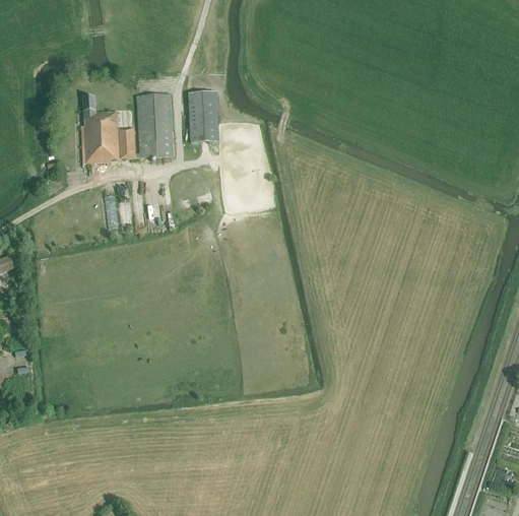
[(190,141),(217,140),(214,90),(187,91),(190,141)]
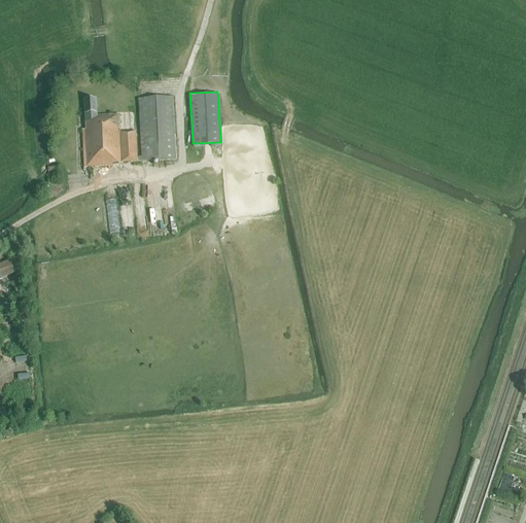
[(95,95),(83,96),(84,126),(81,126),(83,164),(111,162),(111,160),(120,160),(175,157),(172,94),(138,96),(141,153),(136,153),(135,128),(119,129),(118,111),(96,112),(95,95)]
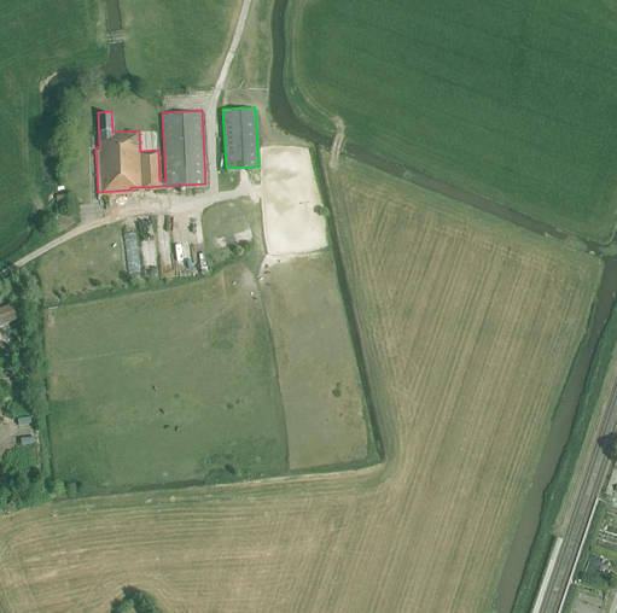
[(56,208),(74,208),(73,192),(56,193),(56,208)]
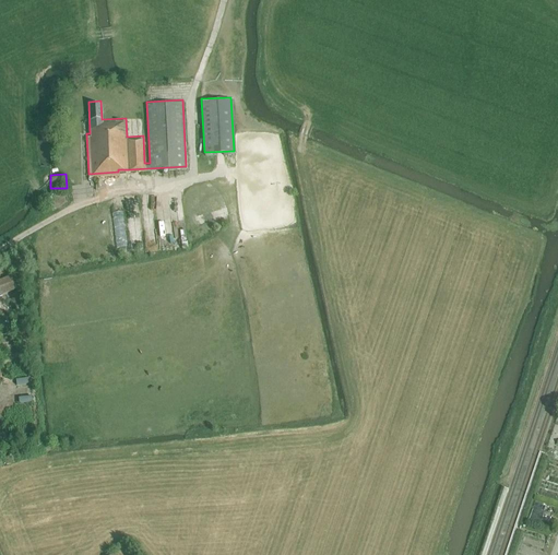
[(125,207),(113,208),(115,243),(127,241),(125,207)]
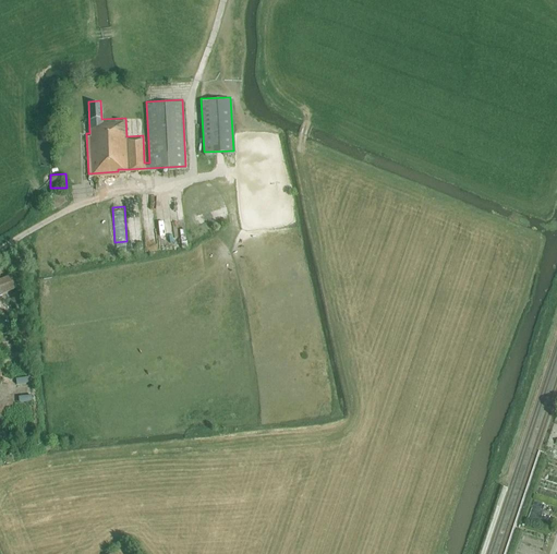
[(0,291),(14,286),(10,273),(0,276),(0,291)]
